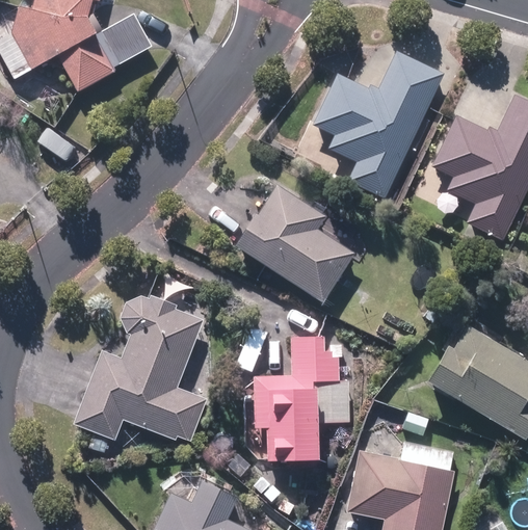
[(36,0),(34,9),(19,6),(15,28),(8,31),(12,40),(12,42),(14,42),(28,70),(59,54),(80,93),(115,74),(90,27),(98,0),(36,0)]
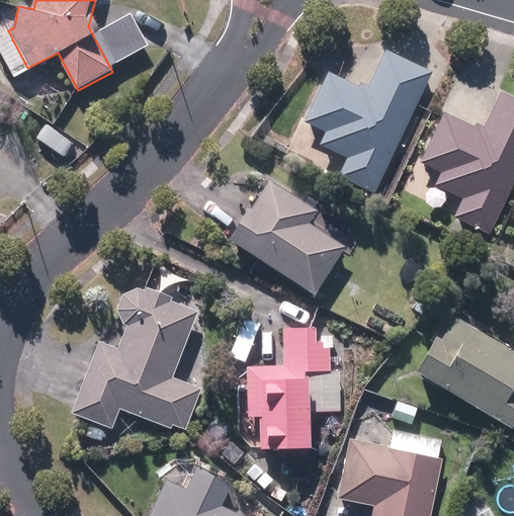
[(375,192),(386,171),(391,159),(414,109),(431,72),(415,64),(384,50),(366,88),(328,70),(305,120),(326,130),(320,143),(349,157),(340,176),(375,192)]
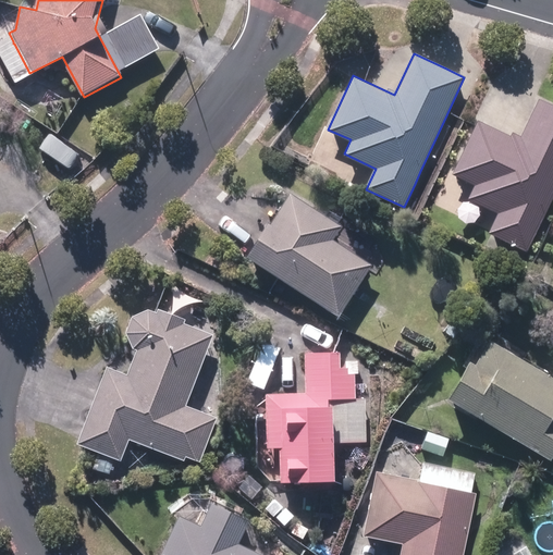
[(552,106),(537,99),(520,137),(500,128),(477,119),(453,173),(472,182),(464,199),(495,213),(487,232),(531,251),(552,200),(552,106)]
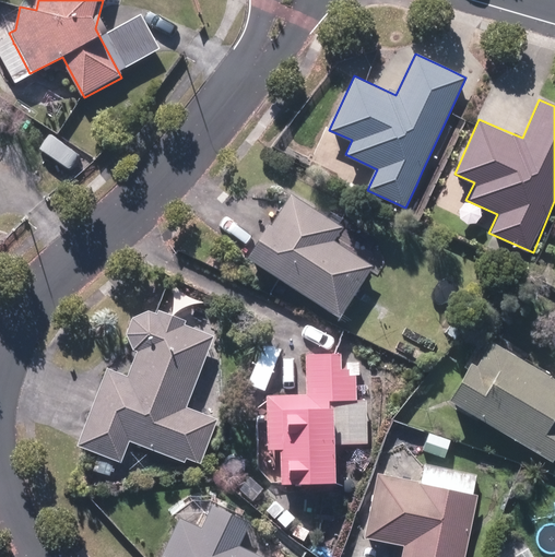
[(339,319),(373,267),(332,241),(341,227),(288,193),(258,240),(247,258),(291,286),(290,287),(339,319)]
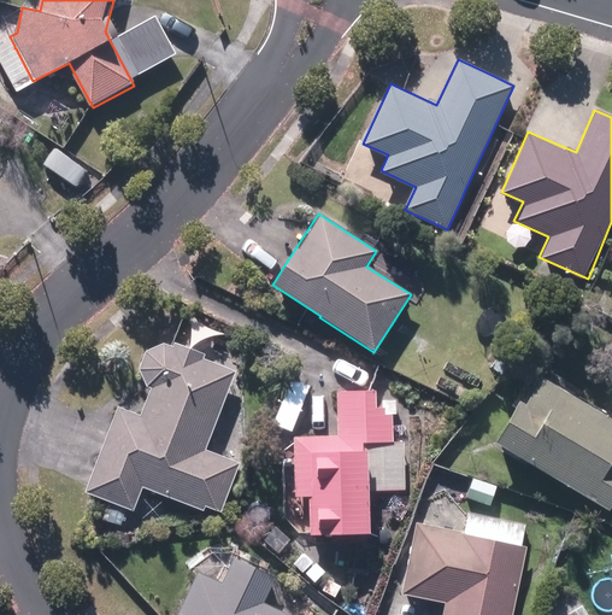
[(206,358),(204,357),(205,353),(176,341),(175,346),(164,343),(147,349),(141,367),(147,386),(156,388),(145,414),(119,404),(86,492),(134,511),(143,487),(222,517),(242,463),(207,449),(237,372),(205,358),(206,358)]
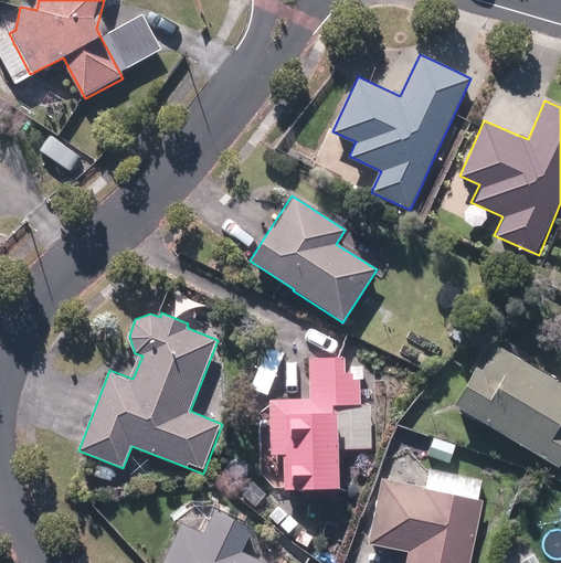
[(560,380),(488,340),(452,405),(558,463),(560,458),(560,380)]
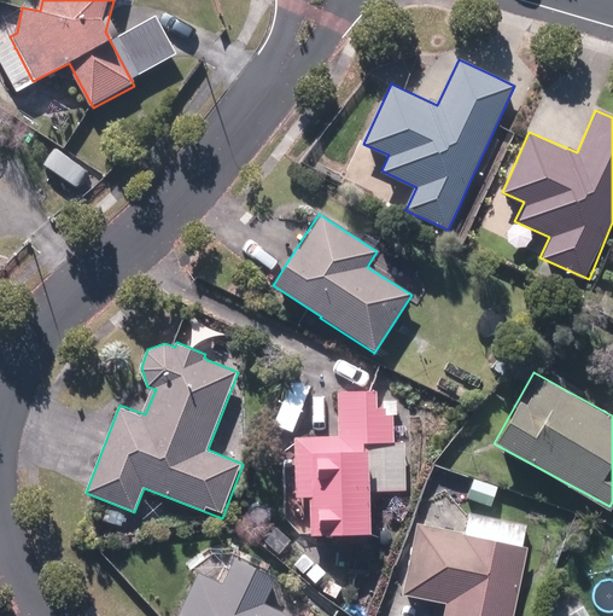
[(296,499),(311,498),(313,536),(369,534),(367,462),(363,462),(362,443),(396,442),(395,414),(385,416),(385,407),(377,407),(377,390),(339,391),(340,435),(293,436),(296,499)]
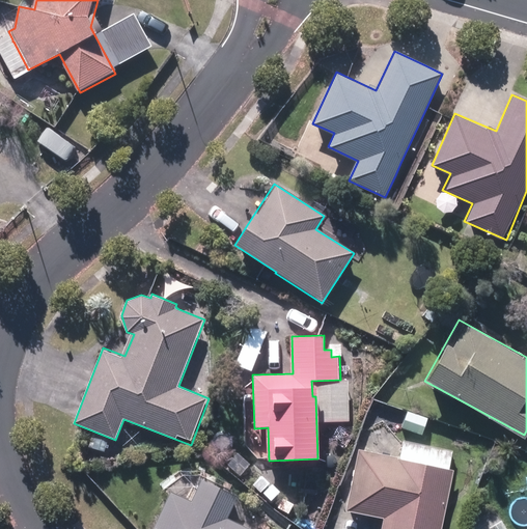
[(343,510),(382,519),(379,528),(444,528),(458,470),(406,458),(405,462),(358,451),(343,510)]
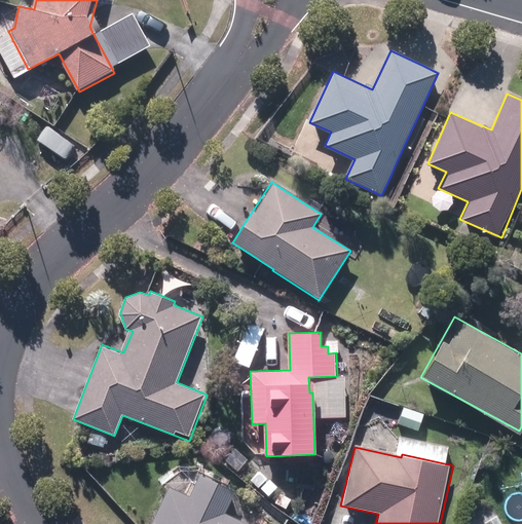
[(200,475),(191,494),(169,484),(149,523),(257,523),(227,510),(236,491),(200,475)]
